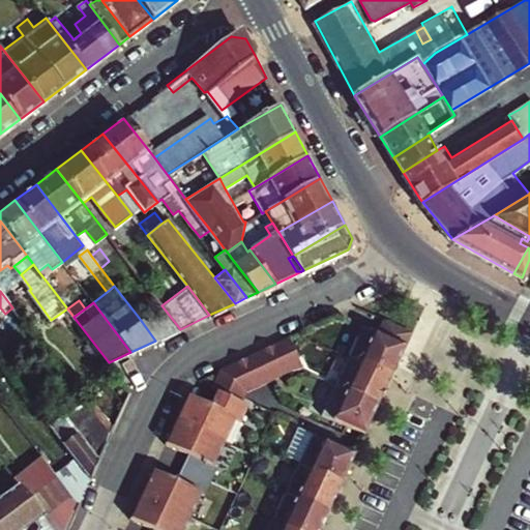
[(162,305),(160,303),(140,319),(155,341),(180,329),(162,305)]
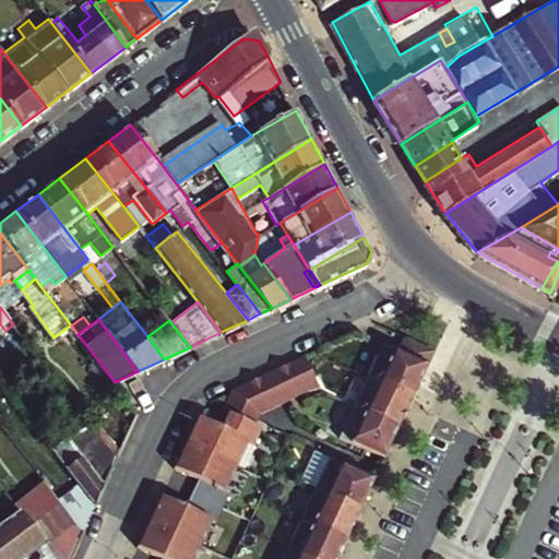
[(430,347),(399,334),(392,349),(376,344),(364,375),(409,393),(430,347)]
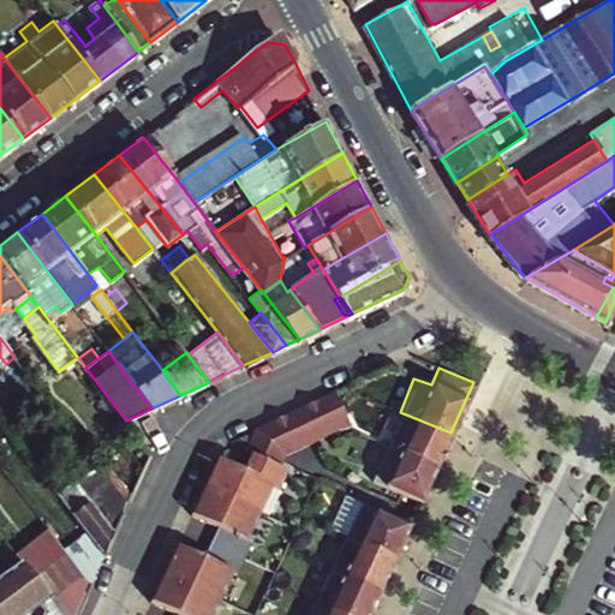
[(330,392),(267,422),(282,455),(346,424),(330,392)]
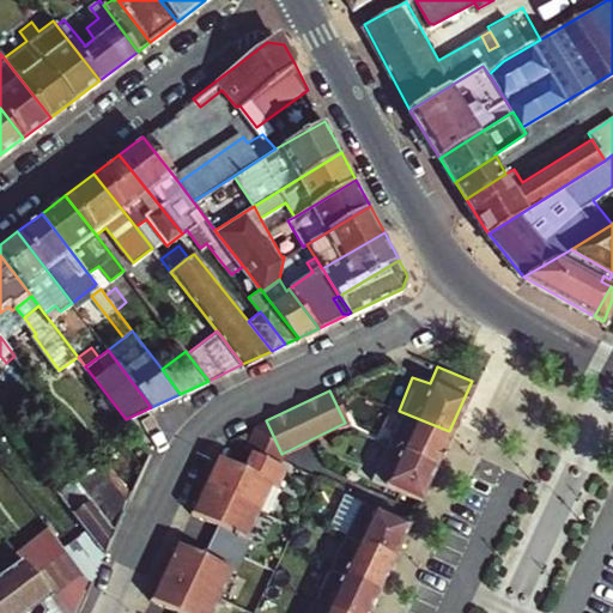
[(449,431),(399,411),(386,444),(432,466),(449,431)]
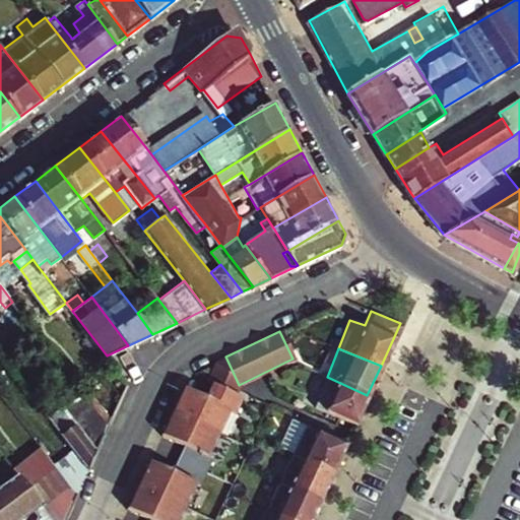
[(367,395),(327,377),(314,406),(355,426),(367,395)]
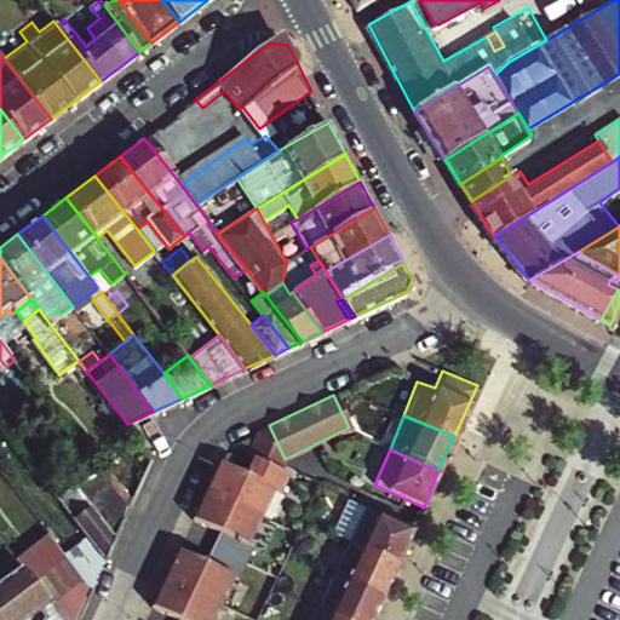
[(241,475),(216,461),(204,489),(259,516),(280,471),(250,460),(241,475)]
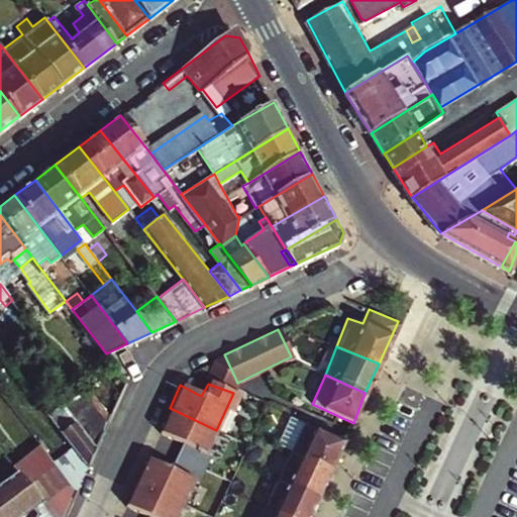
[(106,423),(91,403),(72,417),(73,418),(95,448),(106,423)]
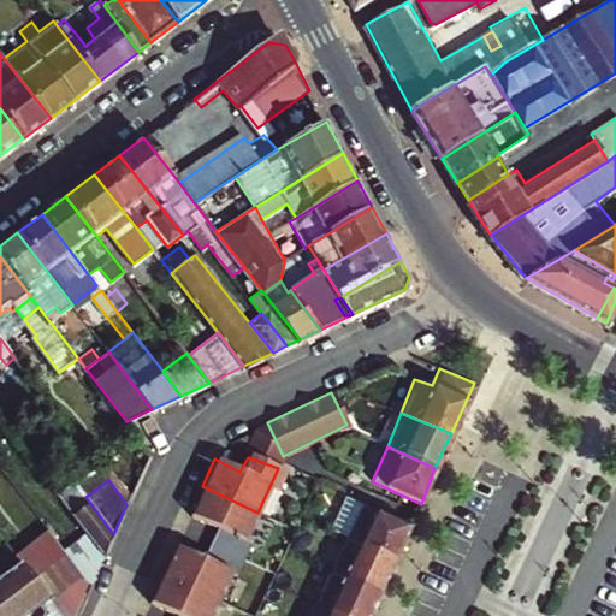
[(77,486),(61,498),(70,510),(87,498),(86,497),(77,486)]
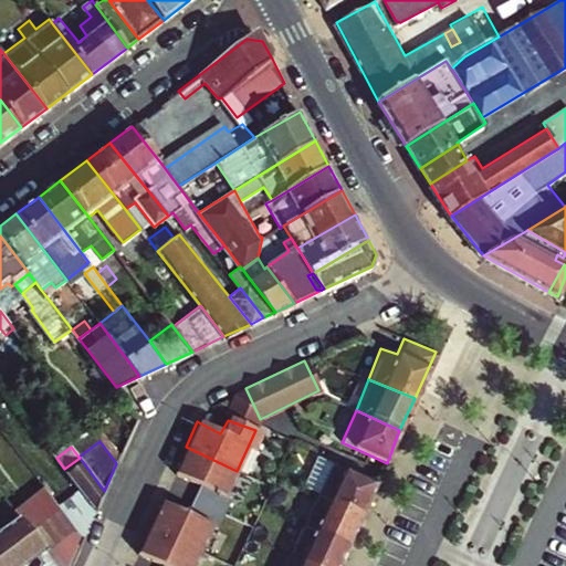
[(198,485),(192,500),(219,511),(237,471),(186,447),(174,474),(198,485)]
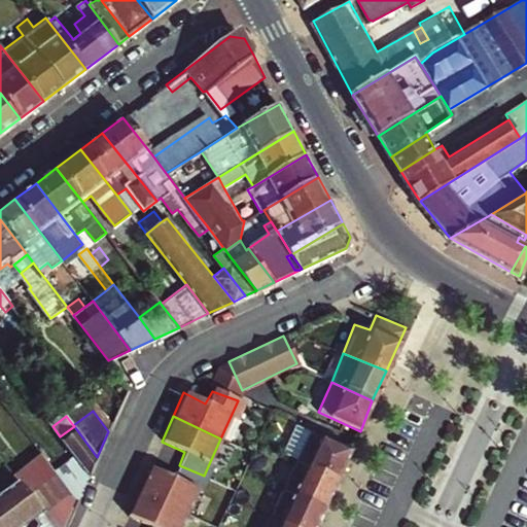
[(97,457),(74,426),(60,436),(73,454),(89,475),(97,457)]
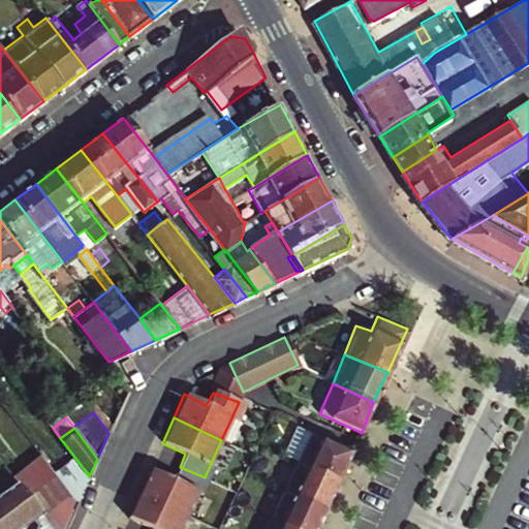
[(352,452),(308,434),(296,463),(339,481),(352,452)]
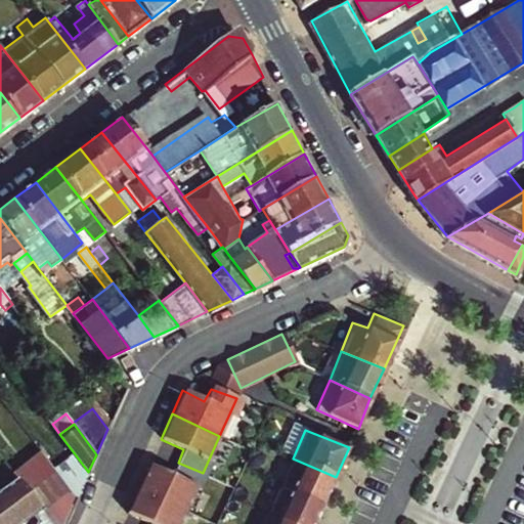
[(73,451),(52,467),(59,476),(77,498),(88,472),(73,451)]
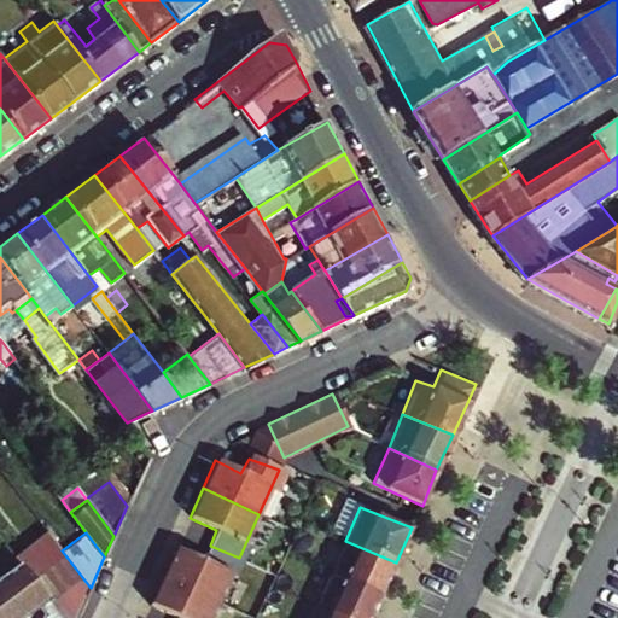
[(396,563),(345,541),(331,575),(380,596),(396,563)]
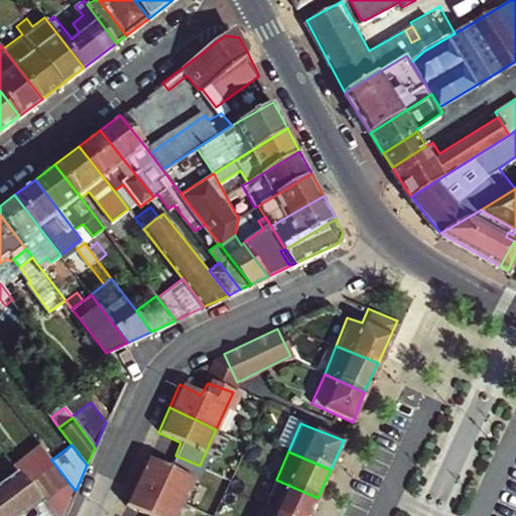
[(146,459),(136,481),(185,503),(200,466),(175,456),(169,469),(146,459)]
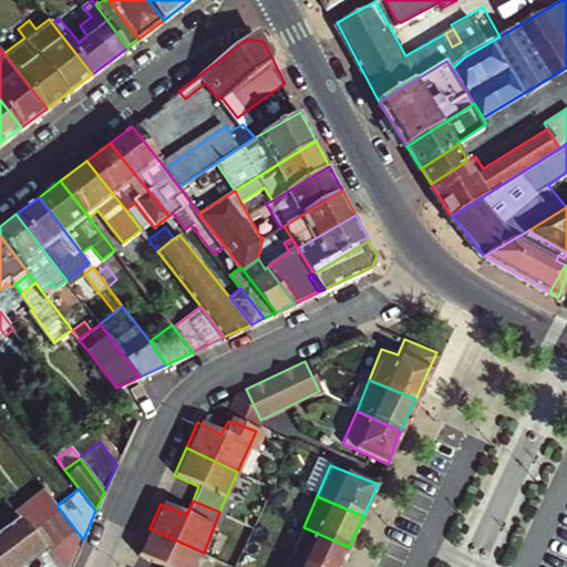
[(70,566),(83,539),(64,515),(34,539),(55,566),(70,566)]
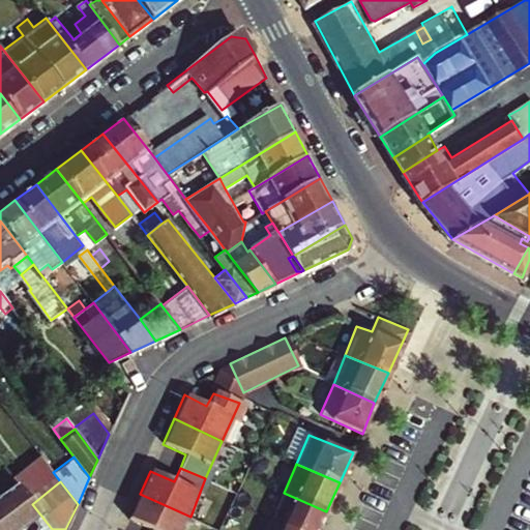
[(52,529),(32,504),(21,489),(0,504),(0,529),(27,529),(33,526),(36,529),(52,529)]
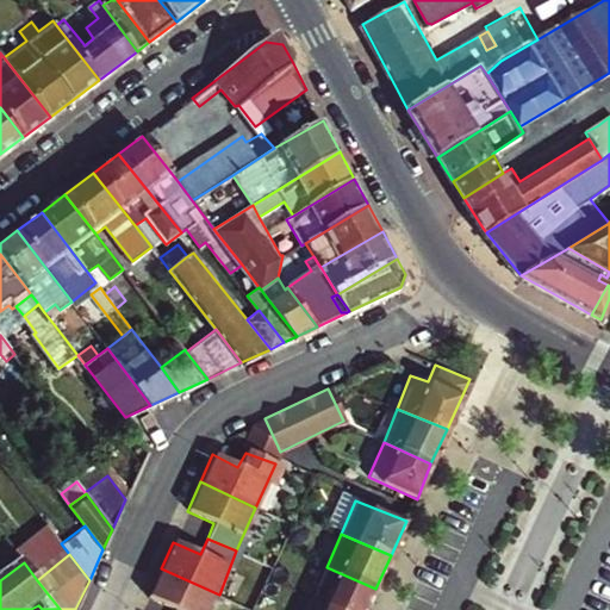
[(327,567),(311,599),(332,609),(366,609),(375,589),(327,567)]
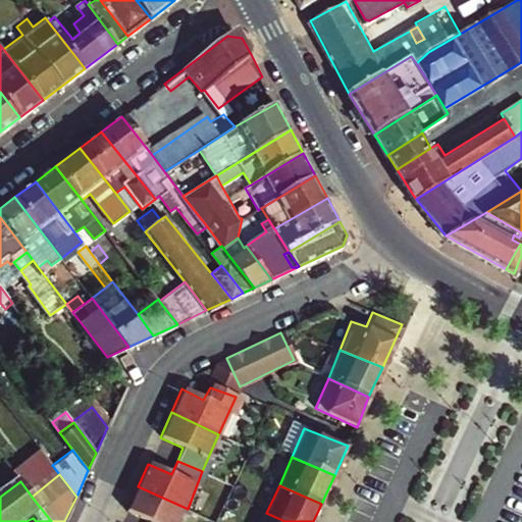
[(150,521),(149,521),(181,521),(188,509),(138,486),(126,511),(150,521)]
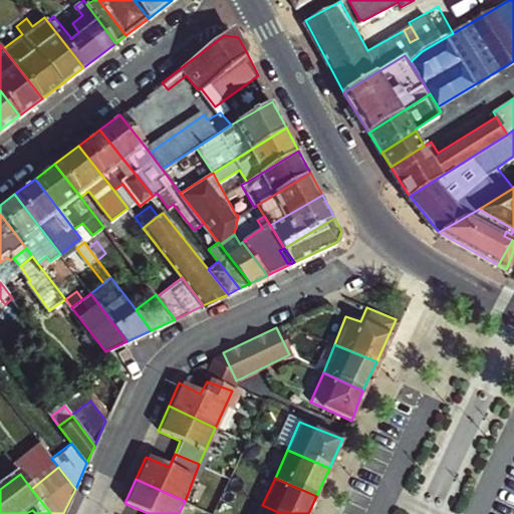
[(280,513),(262,505),(258,513),(280,513)]
